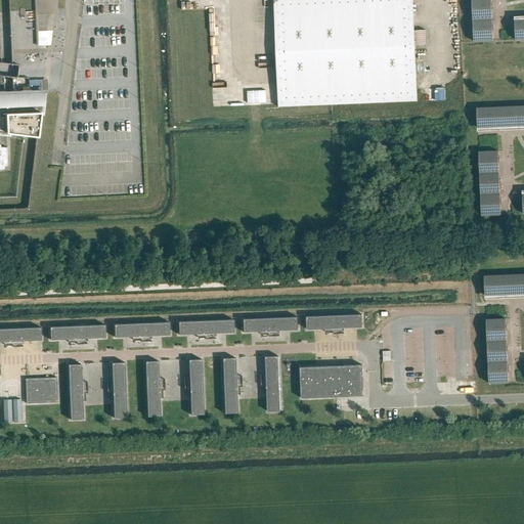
[(54,0),(35,0),(37,45),(49,45),(54,0)]
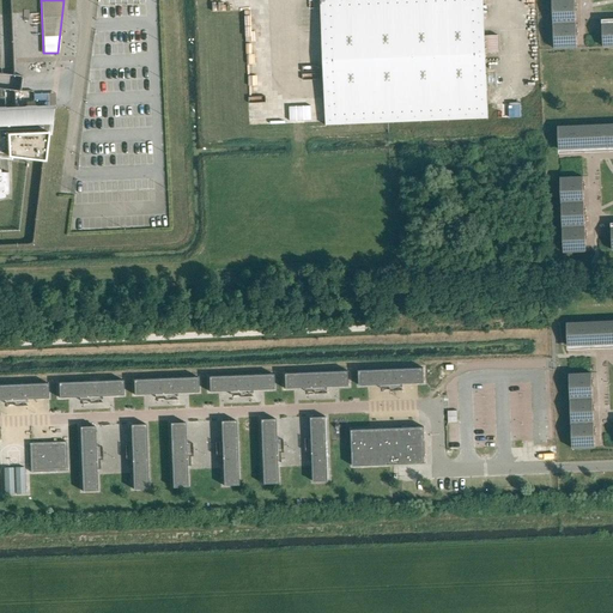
[(484,36),(483,0),(320,0),(326,125),(487,119),(485,53),(498,53),(498,35),(484,36)]
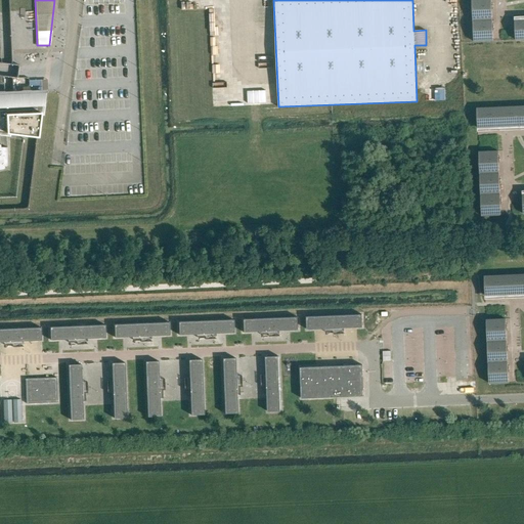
[(493,25),(492,10),(493,10),(493,3),(492,4),(491,0),(472,0),(474,42),(493,42),(493,32),(494,32),(494,25),(493,25)]
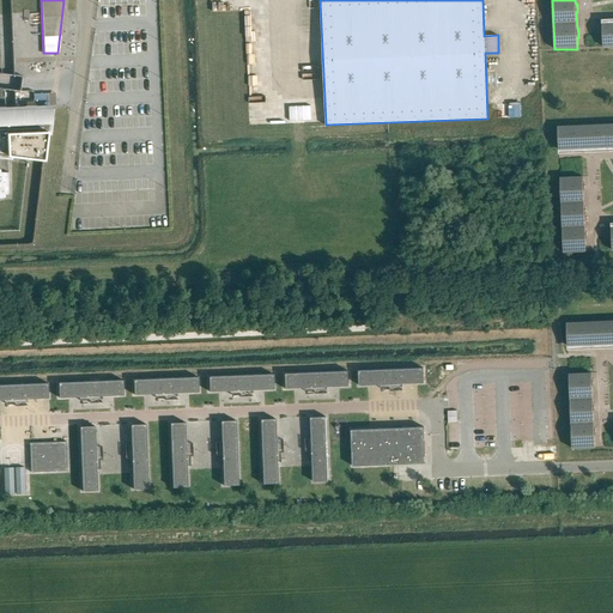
[(612,23),(608,23),(608,24),(602,24),(604,47),(612,47),(612,23)]
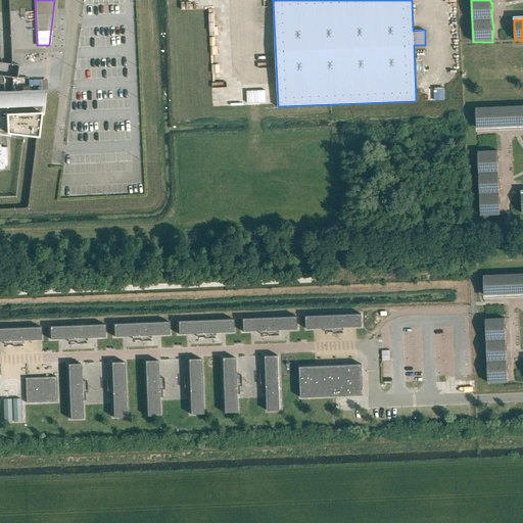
[(270,87),(259,87),(260,104),(271,103),(270,87)]
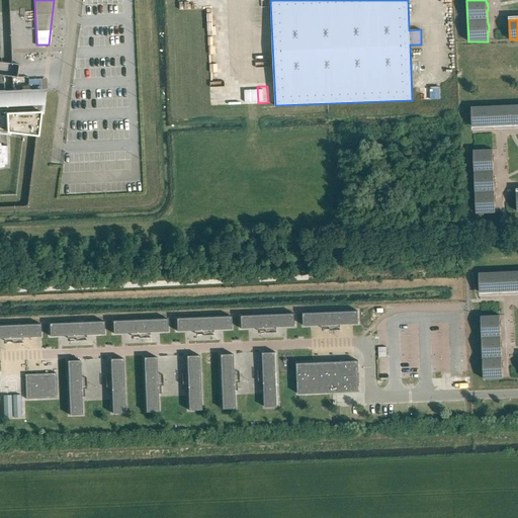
[(14,90),(0,90),(0,133),(11,135),(11,131),(24,133),(38,135),(40,135),(46,89),(14,90)]
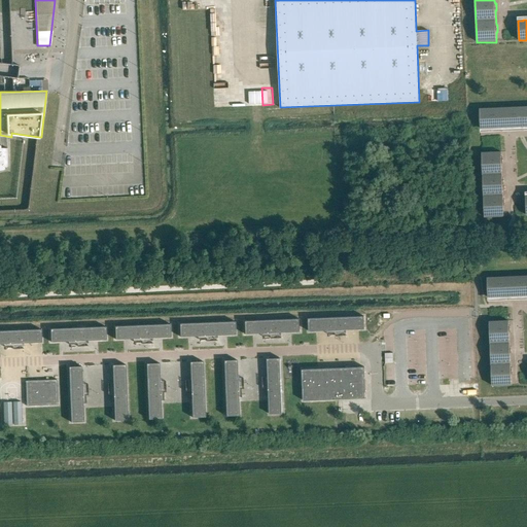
[(526,107),(480,109),(481,129),(486,129),(486,130),(492,130),(492,129),(506,128),(506,129),(514,129),(514,128),(526,127),(526,107)]
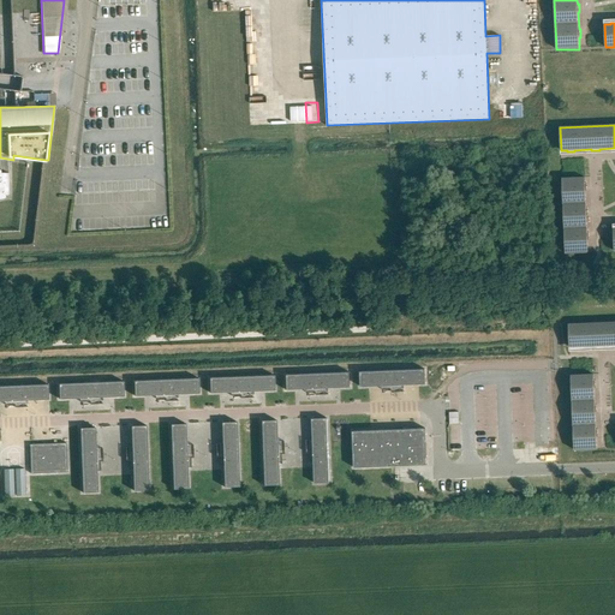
[(587,233),(586,216),(587,216),(587,208),(586,208),(585,191),(586,191),(586,184),(585,184),(585,178),(562,179),(566,254),(587,252),(587,240),(589,240),(589,232),(587,233)]
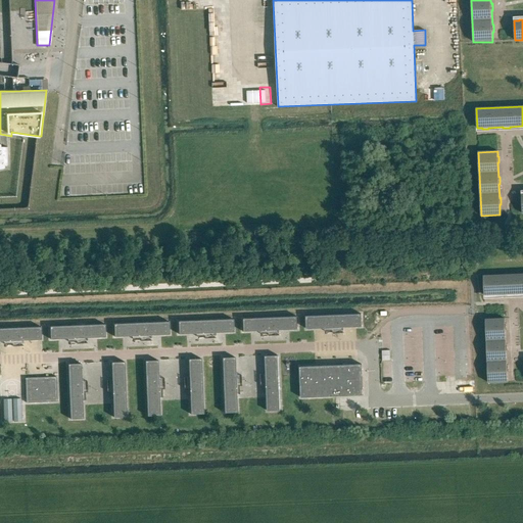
[(522,274),(483,276),(484,295),(489,295),(489,296),(496,295),(496,294),(510,294),(510,295),(517,295),(517,294),(522,293),(522,274)]
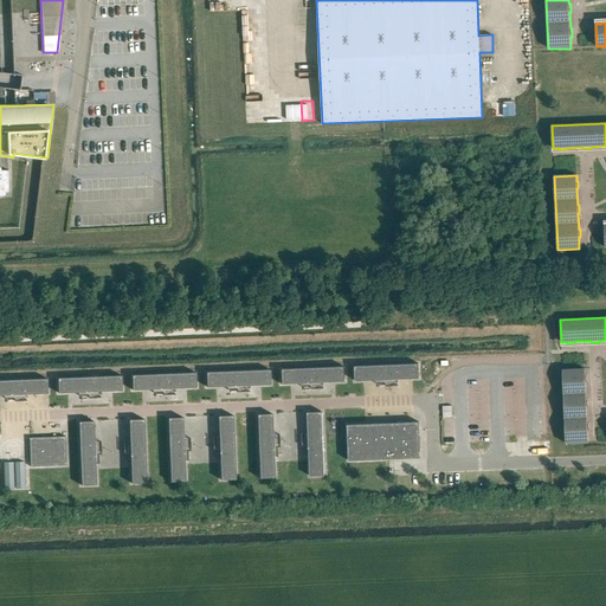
[(421,365),(359,367),(359,382),(423,380),(421,365)]
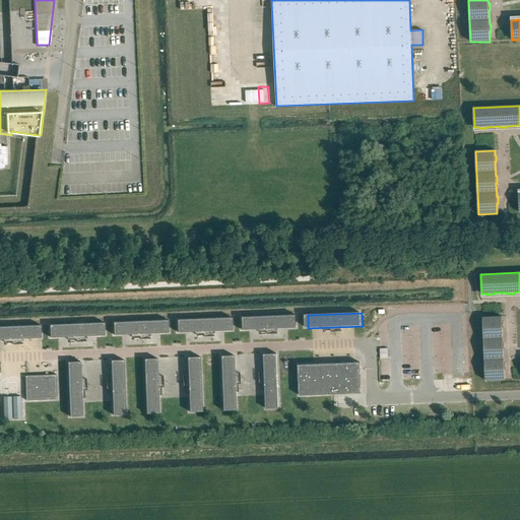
[(298,316),(244,318),(244,330),(299,328),(298,316)]
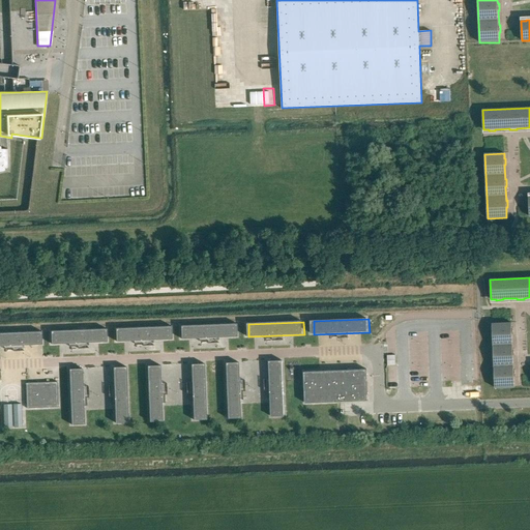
[(513,370),(512,356),(513,356),(513,349),(512,349),(512,334),(513,334),(512,328),(511,328),(511,323),(492,324),(495,388),(514,387),(513,377),(514,377),(514,370),(513,370)]
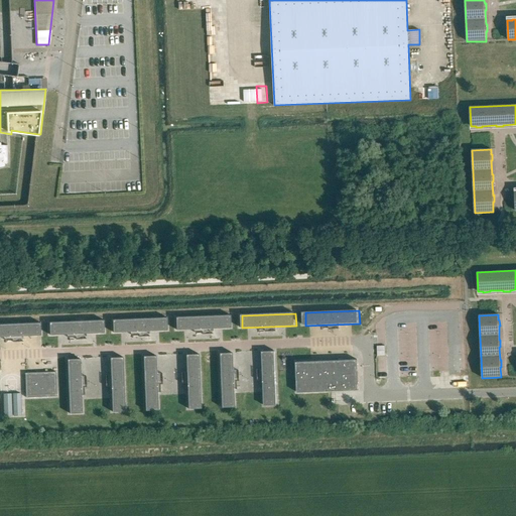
[(232,315),(177,317),(178,331),(233,329),(232,315)]
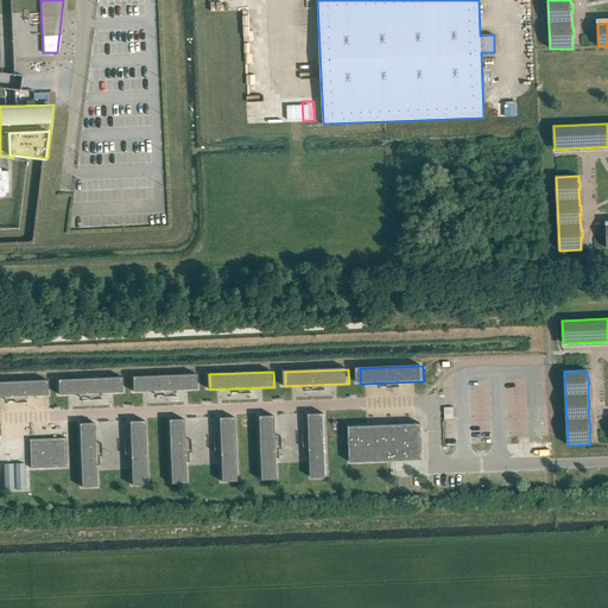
[(198,375),(135,378),(135,392),(200,390),(198,375)]
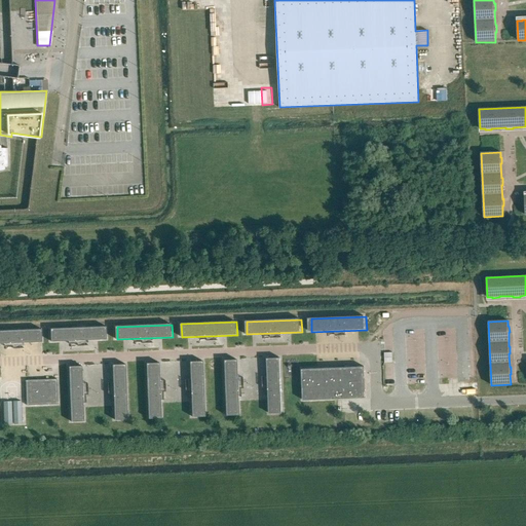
[(107,327),(52,329),(52,342),(108,340),(107,327)]
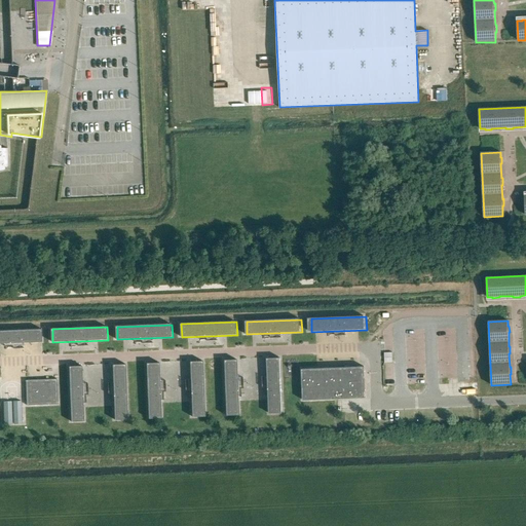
[(42,330),(0,331),(0,343),(42,342),(42,330)]
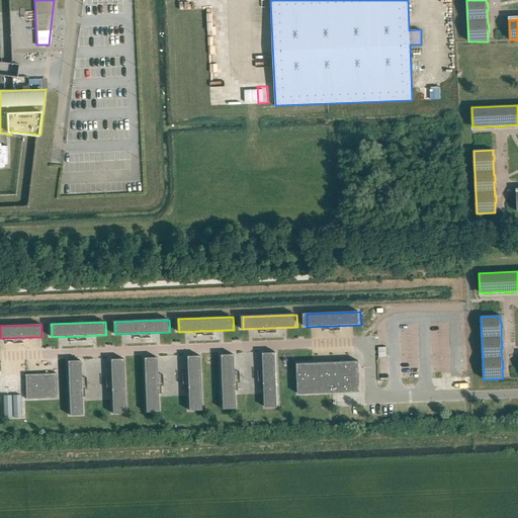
[(456,346),(457,371),(469,371),(468,345),(456,346)]
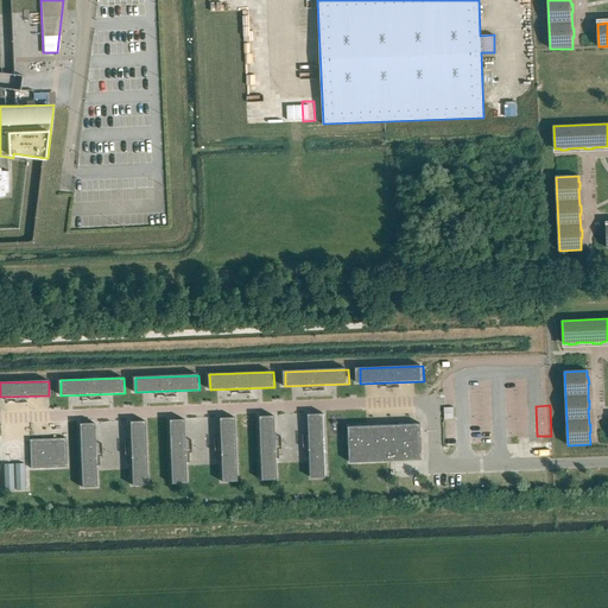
[(324,415),(310,416),(312,479),(327,479),(324,415)]
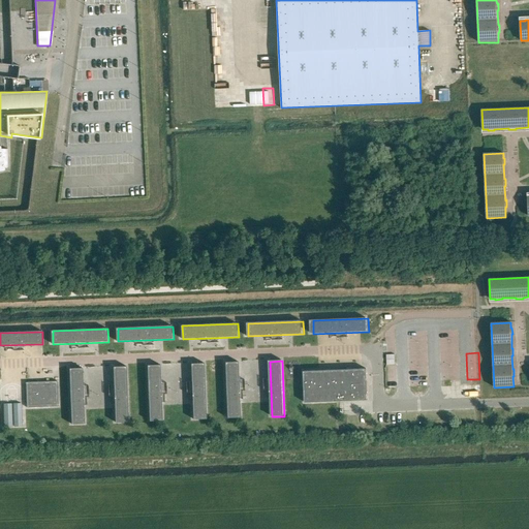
[(238,363),(226,363),(228,418),(241,417),(239,363),(238,363)]
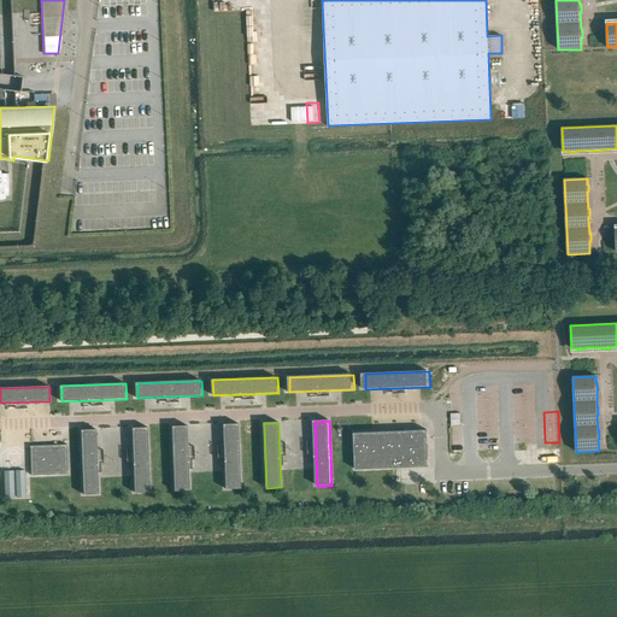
[(239,424),(224,425),(227,489),(241,489),(239,424)]
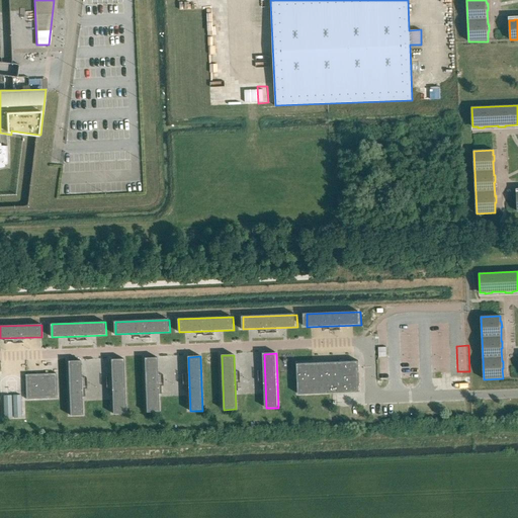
[(157,358),(145,358),(147,413),(159,412),(157,358)]
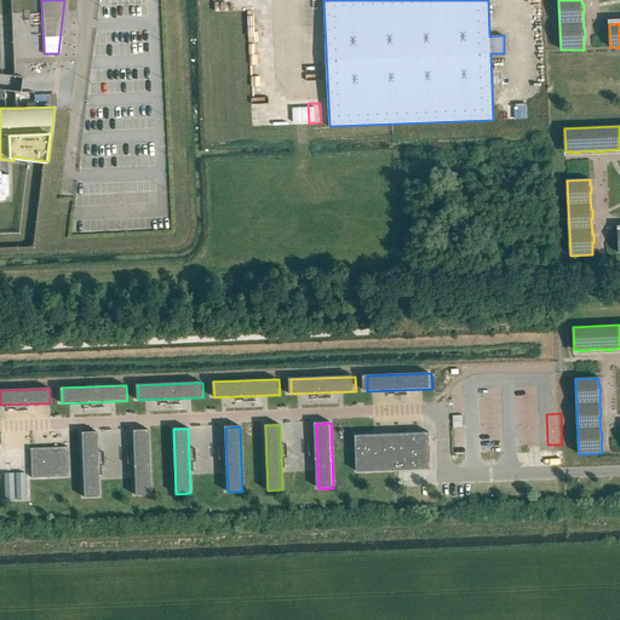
[(149,430),(133,431),(136,495),(151,495),(149,430)]
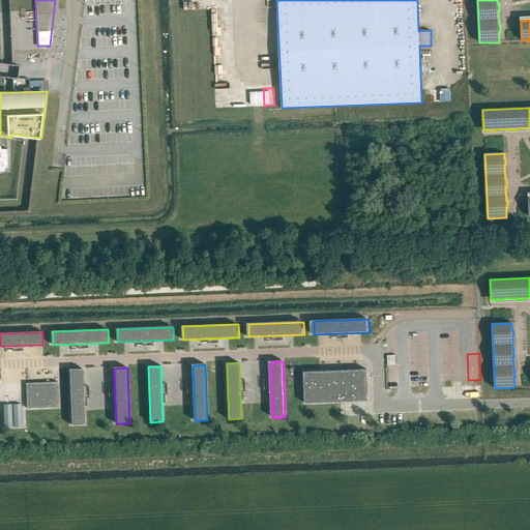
[(83,370),(69,370),(72,425),(85,424),(83,370)]
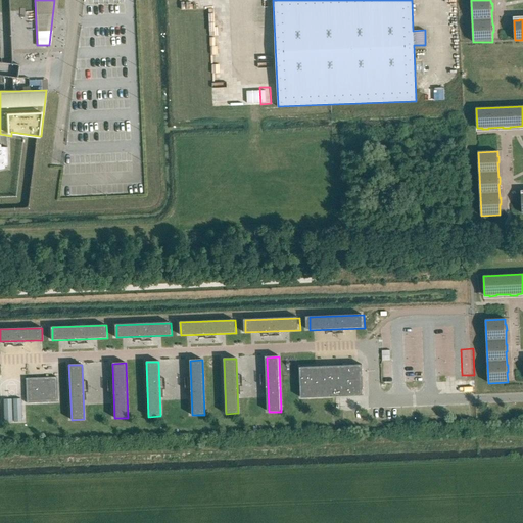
[(363,396),(362,366),(300,368),(301,398),(363,396)]
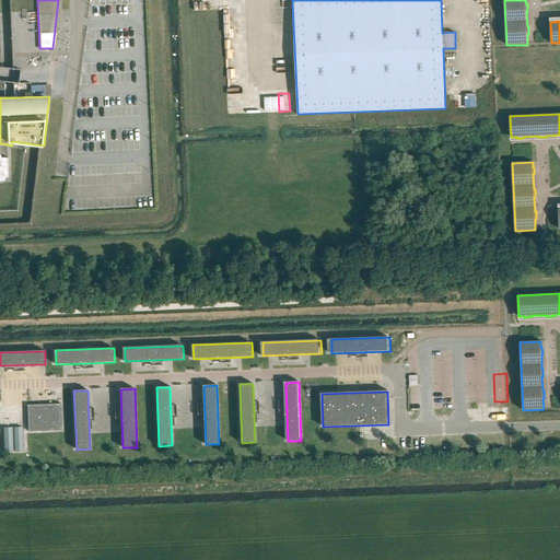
[(62,431),(61,404),(27,405),(28,432),(62,431)]
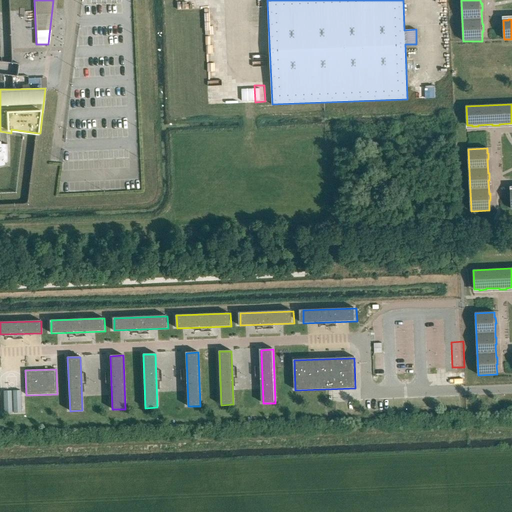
[(11,391),(3,392),(4,413),(12,413),(11,391)]
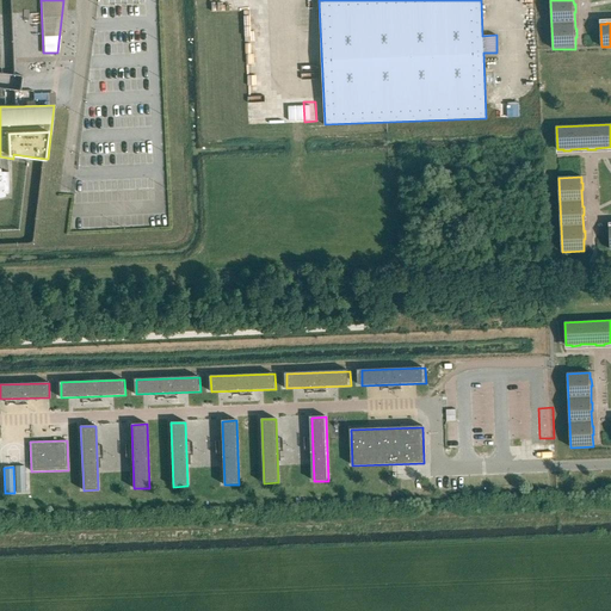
[(24,467),(14,467),(16,493),(25,493),(24,467)]
